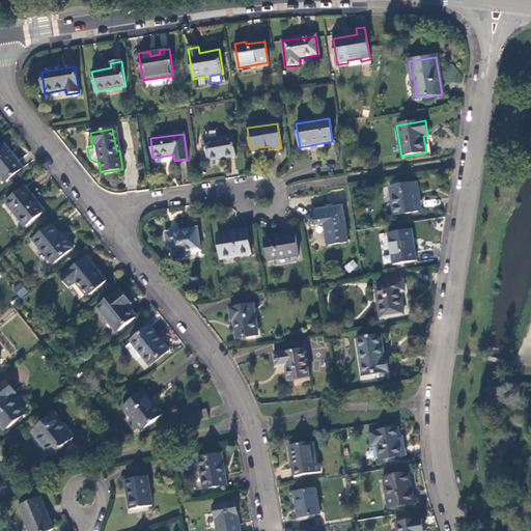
[(232,136),(204,141),(207,161),(235,157),(232,136)]
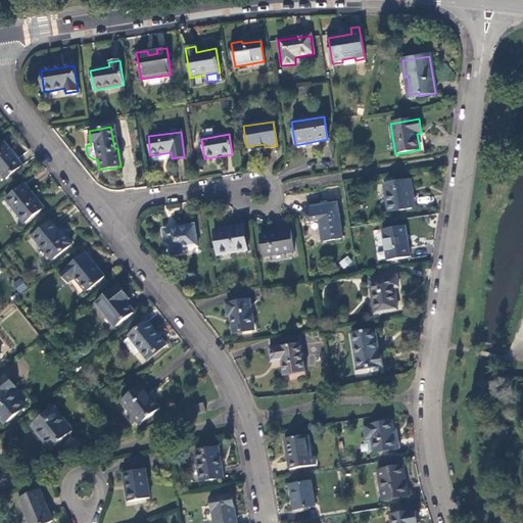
[(3,143),(0,145),(0,175),(4,180),(21,165),(3,143)]
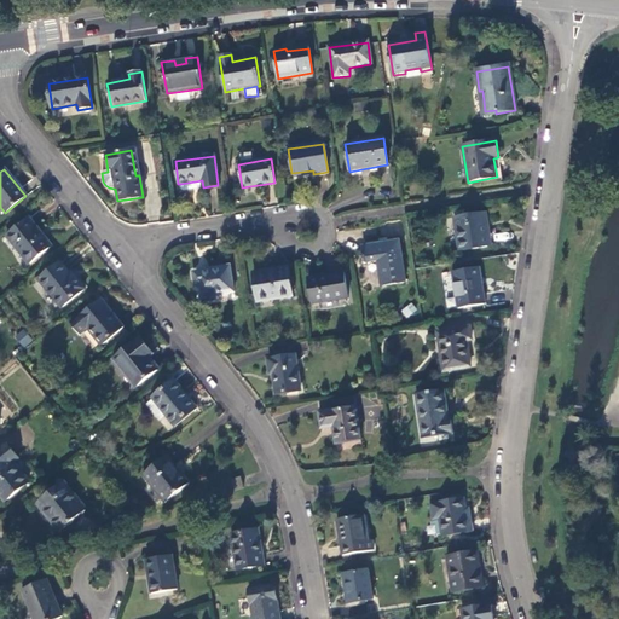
[(203,187),(202,180),(180,184),(181,189),(184,191),(203,187)]
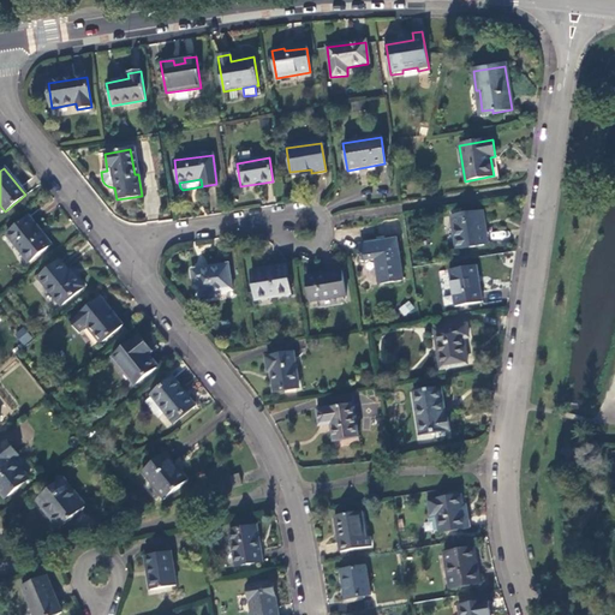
[(483,212),(451,216),(455,251),(484,246),(481,224),(485,224),(483,212)]
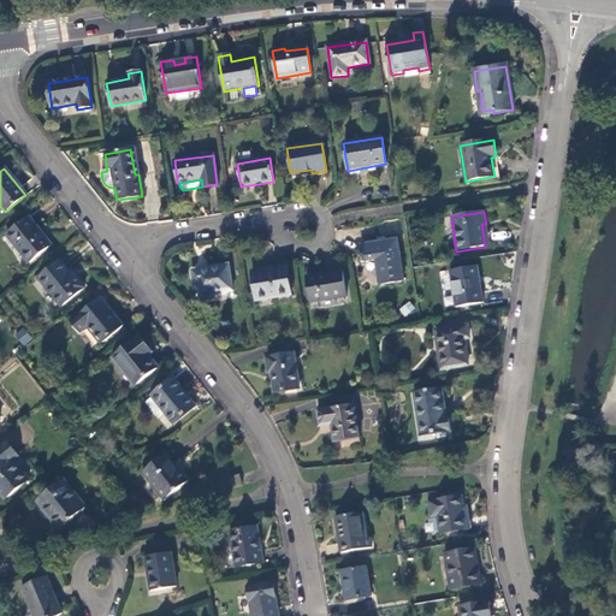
[(29,218),(6,236),(28,264),(51,246),(29,218)]
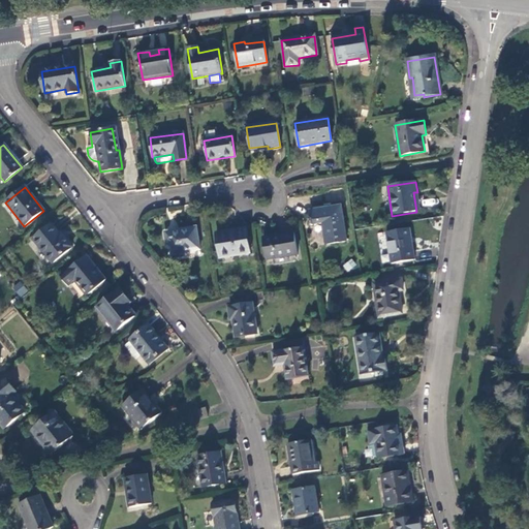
[(346,242),(341,207),(309,212),(311,224),(322,223),(327,245),(346,242)]
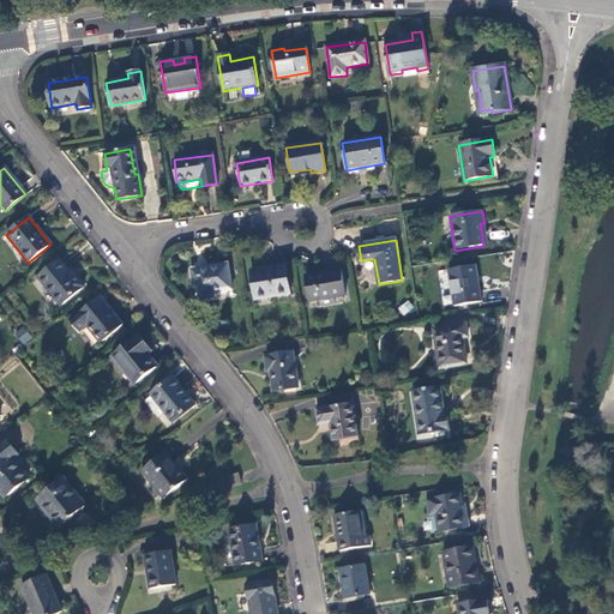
[(60,262),(38,278),(61,307),(84,288),(76,277),(74,278),(60,262)]
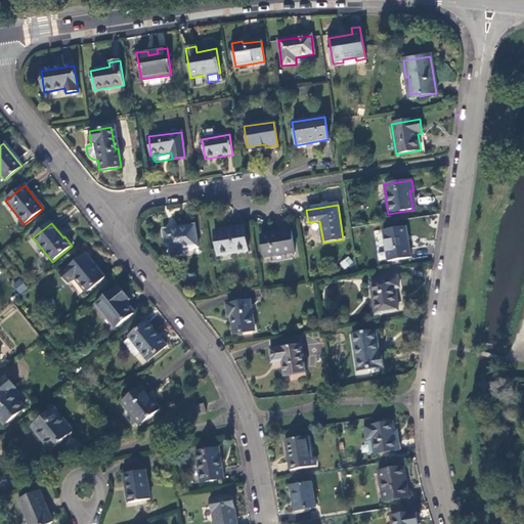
[(198,247),(194,225),(163,229),(165,243),(168,243),(170,255),(182,253),(181,250),(198,247)]
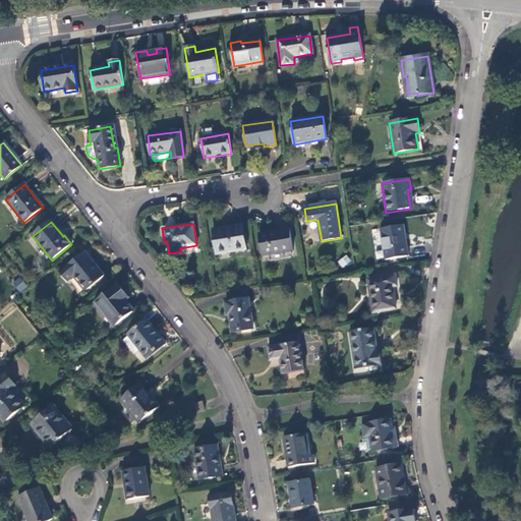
[(226,229),(213,231),(216,254),(246,249),(243,225),(226,227),(226,229)]
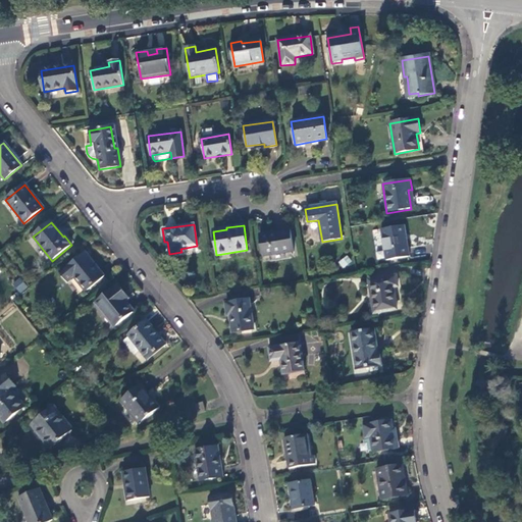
[(405,226),(381,230),(385,260),(409,256),(405,237),(406,237),(405,226)]
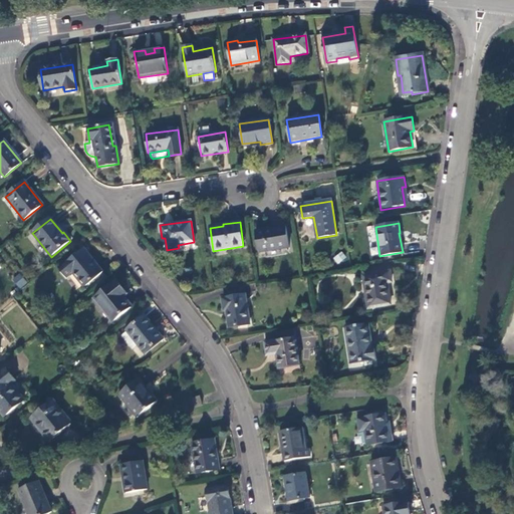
[(285,227),(256,231),(259,252),(289,247),(285,227)]
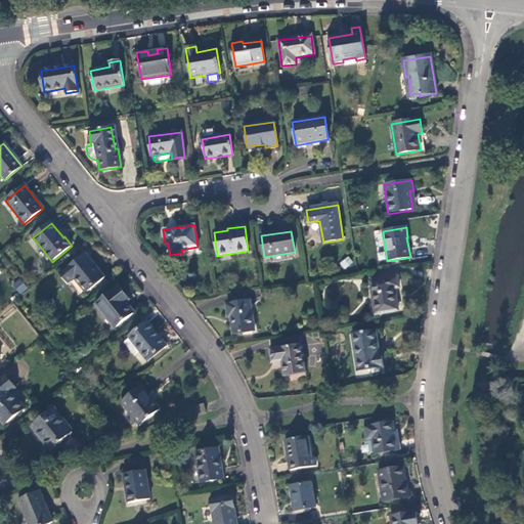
[(86,254),(59,274),(68,285),(74,279),(85,293),(104,277),(86,254)]
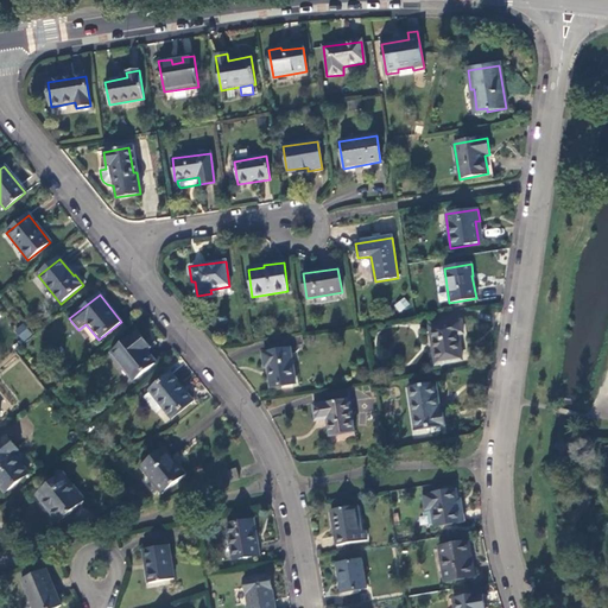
[(405,297),(393,304),(399,312),(410,306),(405,297)]
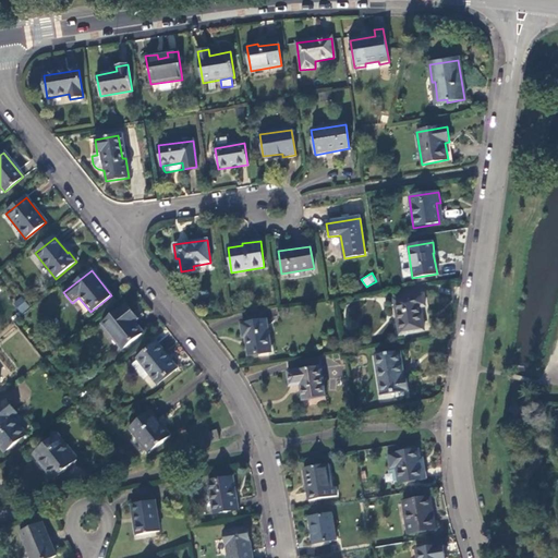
[(21,295),(12,303),(21,313),(29,306),(21,295)]
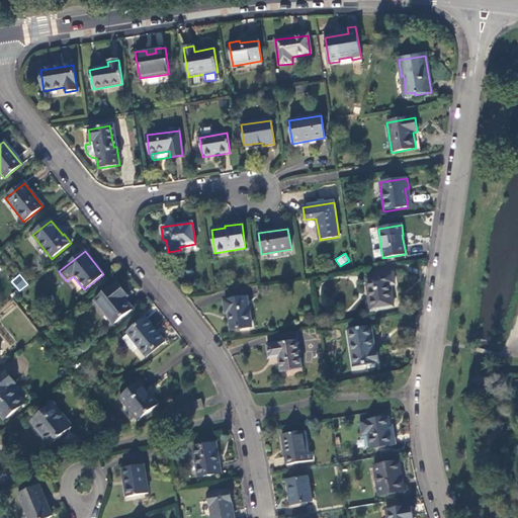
[(393,274),(366,279),(371,312),(395,308),(392,285),(395,285),(393,274)]
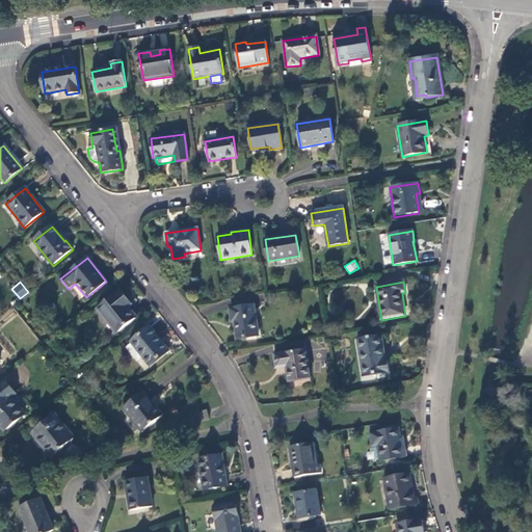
[(121,291),(98,310),(116,333),(134,318),(123,303),(128,300),(121,291)]
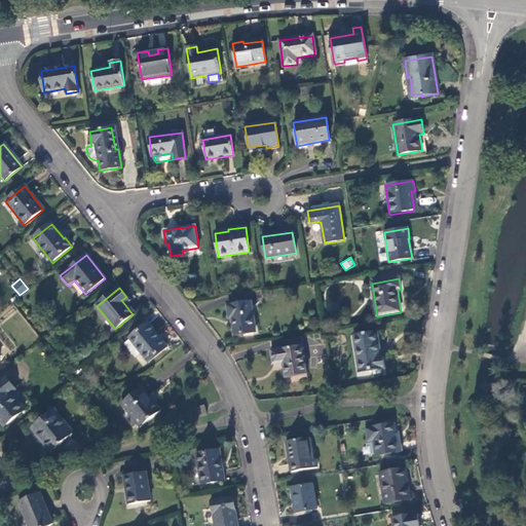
[(254,333),(251,303),(227,305),(228,317),(231,317),(233,336),(254,333)]
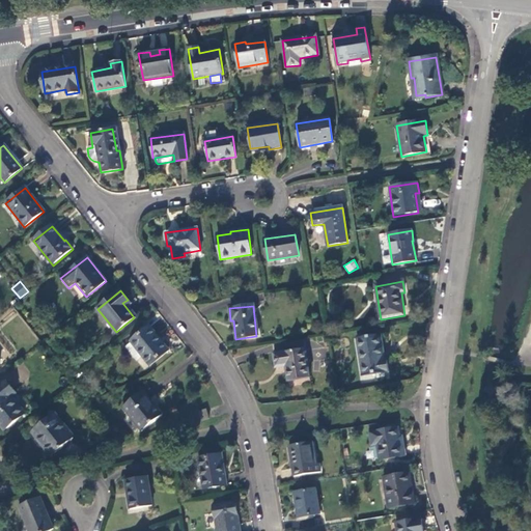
[(149,327),(131,341),(132,342),(143,357),(149,365),(168,351),(149,327)]
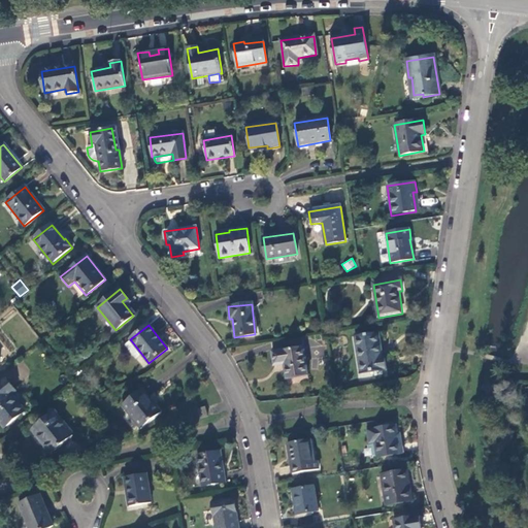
[(378,334),(354,338),(360,375),(387,370),(386,359),(383,359),(378,334)]
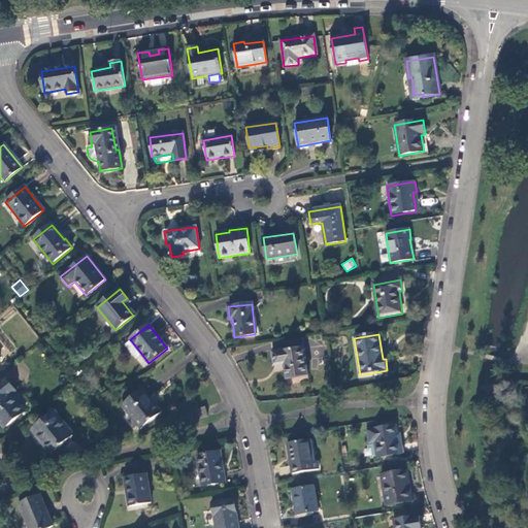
[(138,358),(142,355),(131,340),(127,344),(127,348),(134,357),(138,358)]
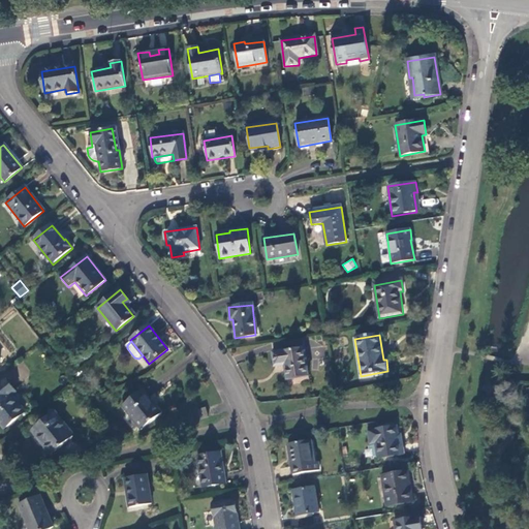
[(307,376),(303,348),(272,353),(273,366),(283,365),(286,379),(307,376)]
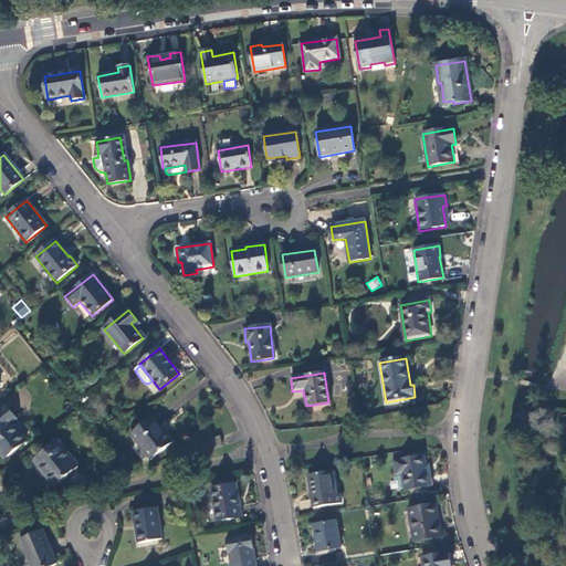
[(7,407),(0,412),(0,453),(4,460),(28,442),(13,423),(17,420),(7,407)]
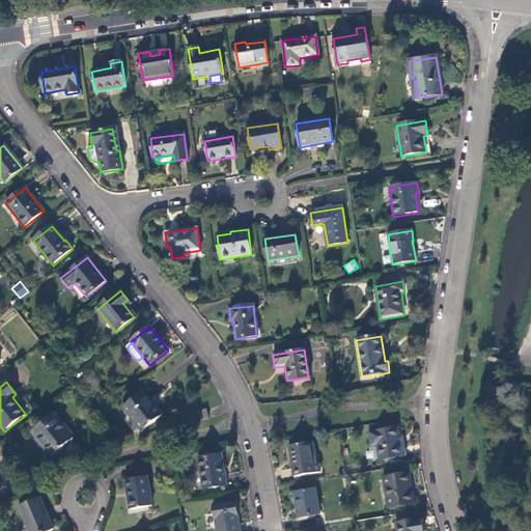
[(143,391),(122,407),(141,430),(162,415),(143,391)]
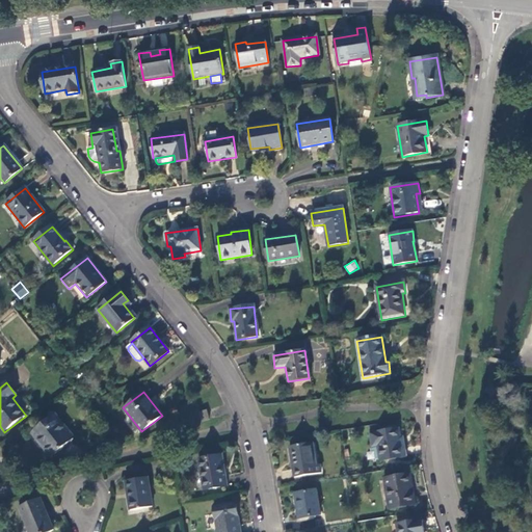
[(209,421),(206,411),(198,414),(202,422),(209,421)]
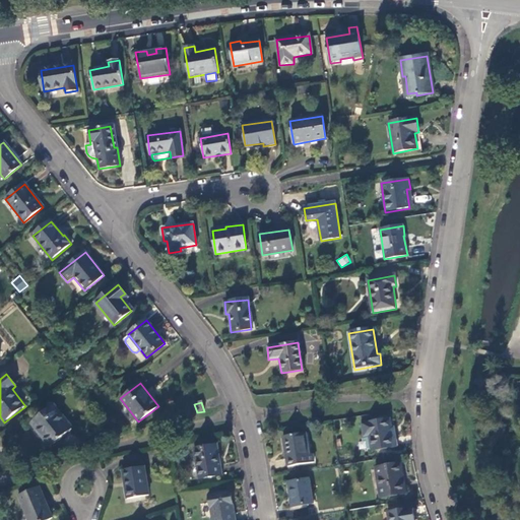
[(55,405),(34,421),(47,438),(45,440),(50,447),(73,430),(55,405)]
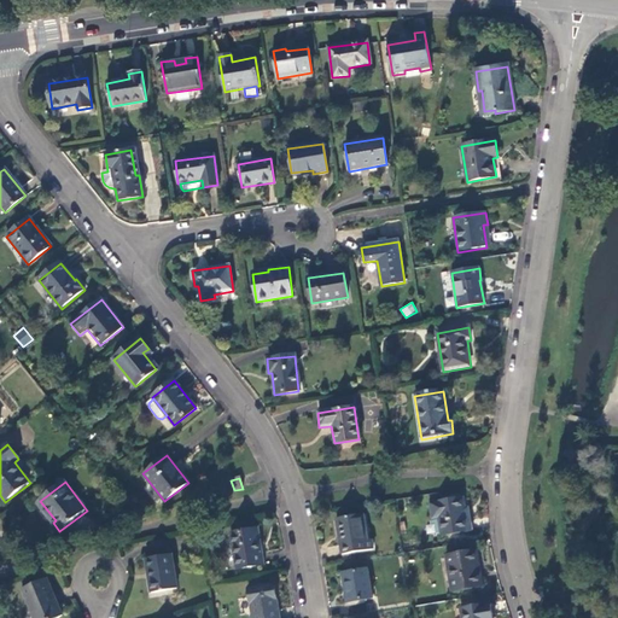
[(464,495),(430,500),(432,516),(438,516),(441,532),(468,528),(464,495)]
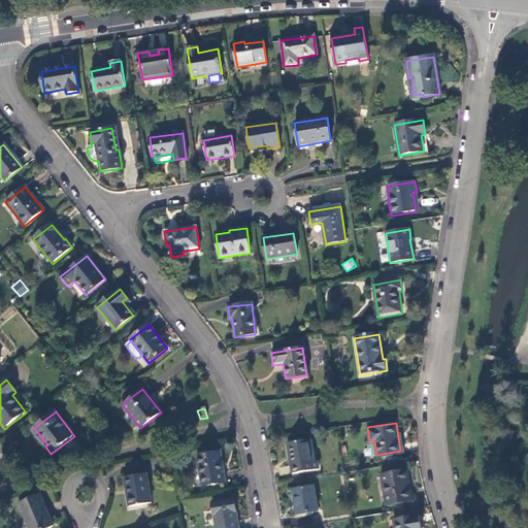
[(286,440),(291,470),(318,467),(316,458),(311,458),(308,437),(286,440)]
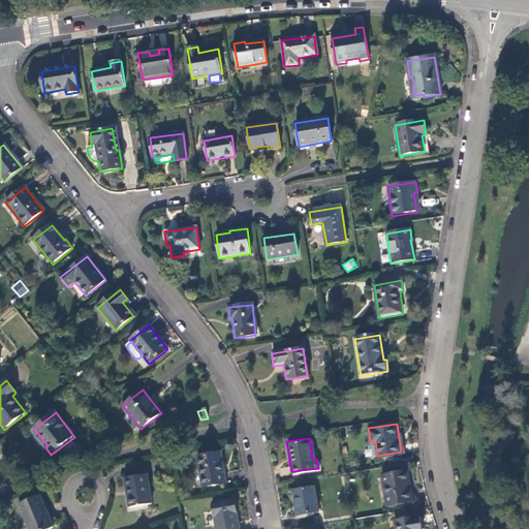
[(224,480),(219,449),(194,454),(199,485),(224,480)]
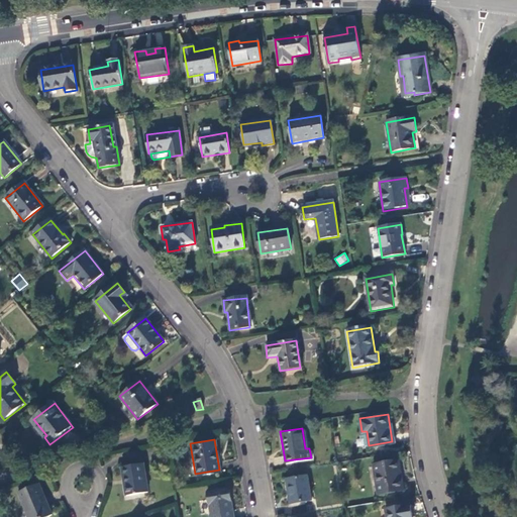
[(398,458),(372,462),(377,493),(403,489),(398,458)]
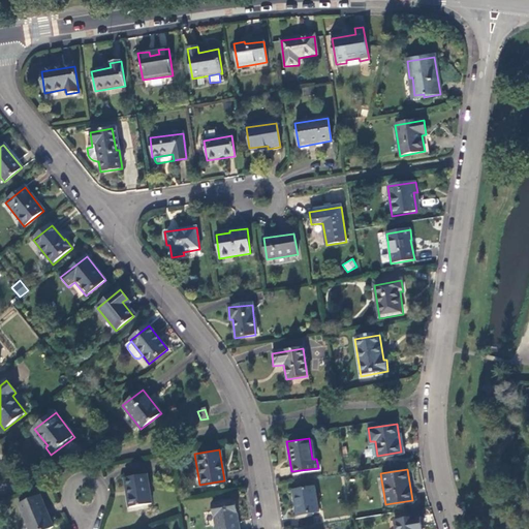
[(149,501),(144,472),(121,476),(125,505),(149,501)]
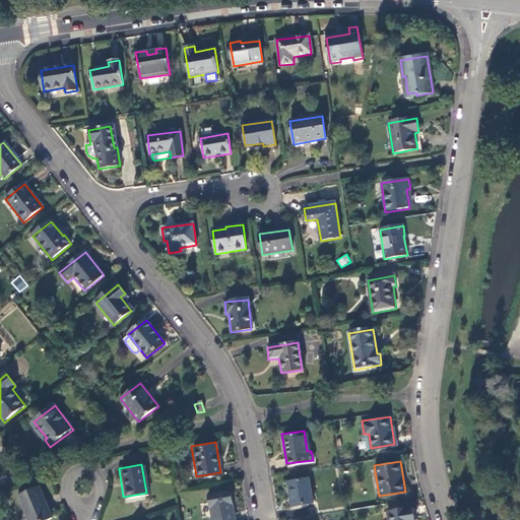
[(314,500),(310,474),(286,477),(290,504),(314,500)]
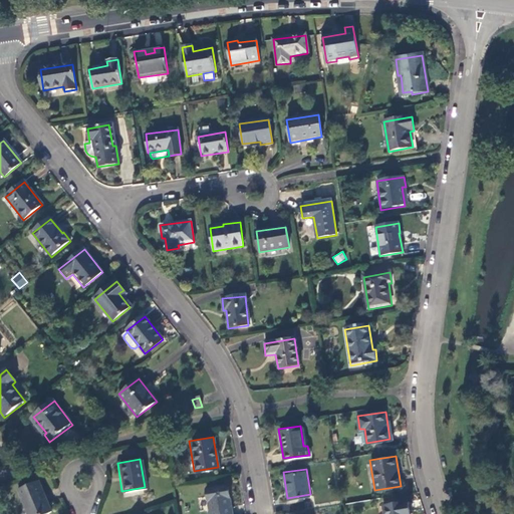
[(48,513),(51,513),(38,481),(16,490),(26,513),(48,513)]
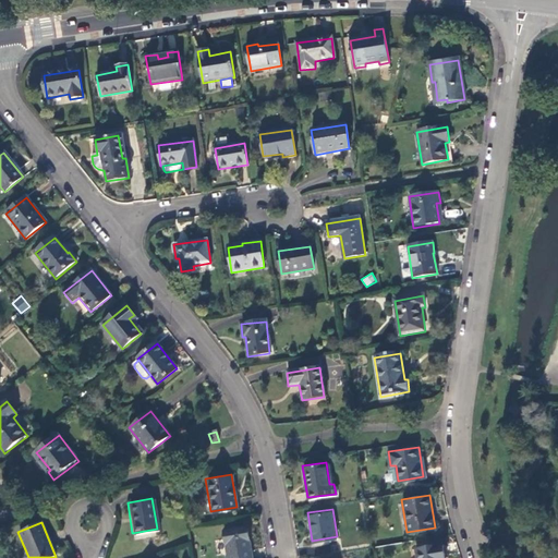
[(241,557),(251,557),(245,524),(222,528),(227,557),(241,557)]
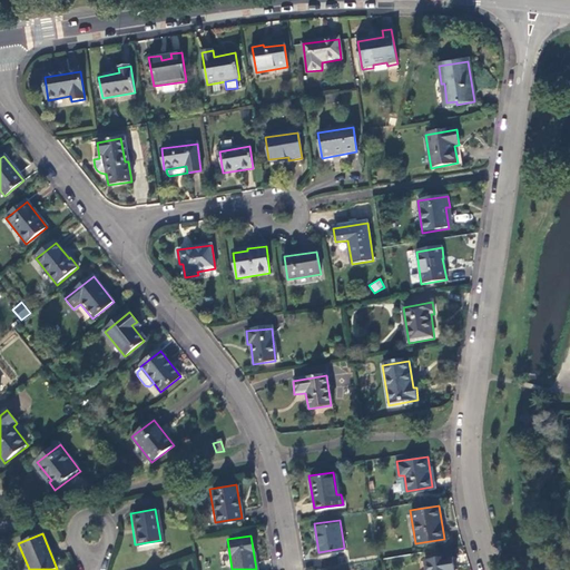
[(453,569),(451,554),(424,558),(425,569),(453,569)]
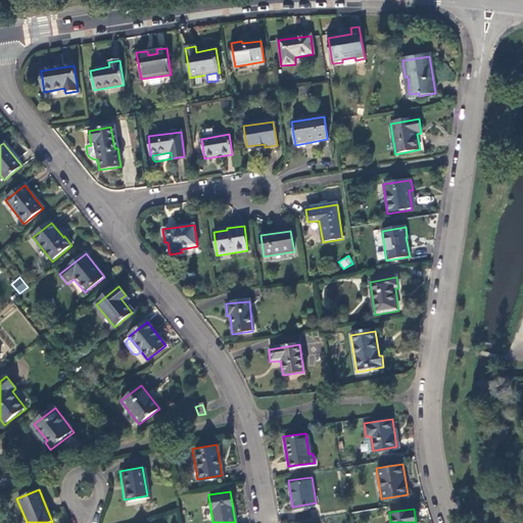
All buildings are outlined.
